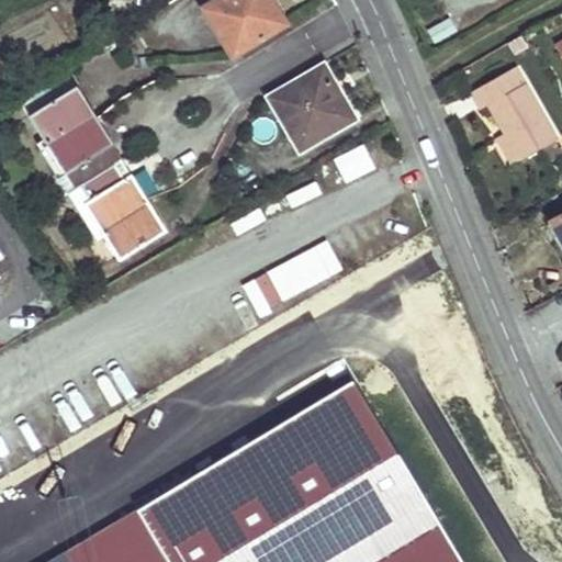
[(272,0),(212,0),(203,6),(233,56),(287,24),(272,0)]
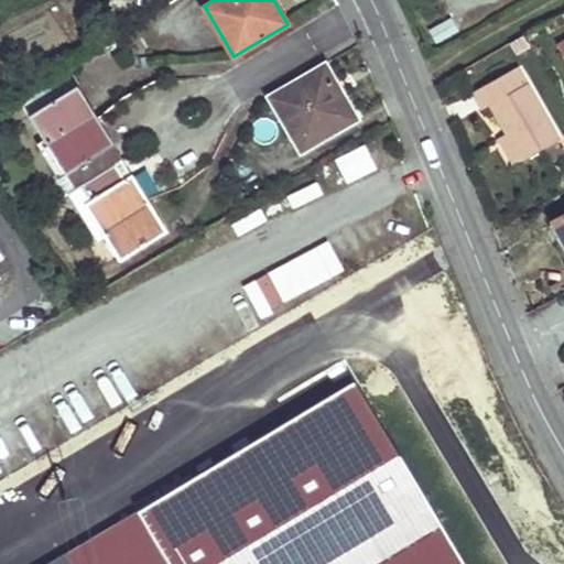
[(452,17),(431,29),(438,41),(459,30),(452,17)]
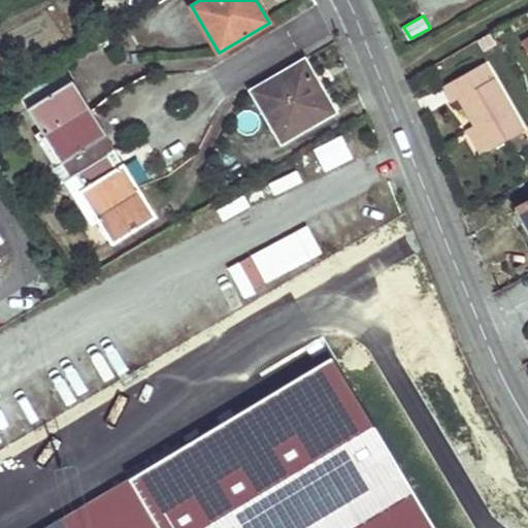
[(305,59),(253,89),(274,127),(284,122),(292,136),(335,111),(305,59)]
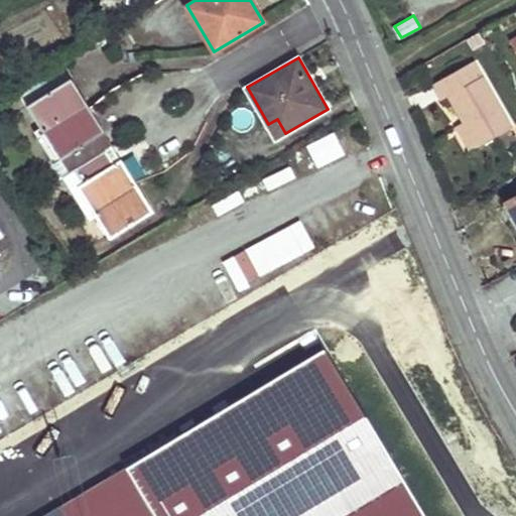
[(476,61),(434,84),(442,99),(449,95),(463,121),(477,147),(512,126),(476,61)]
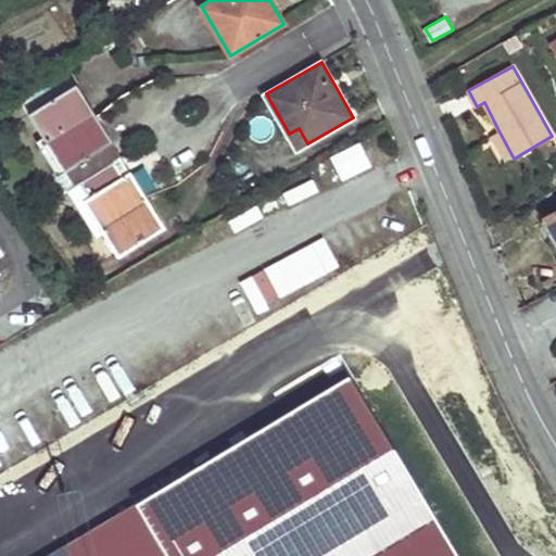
[(76,84),(29,112),(45,137),(74,185),(80,180),(113,161),(104,146),(112,141),(76,84)]
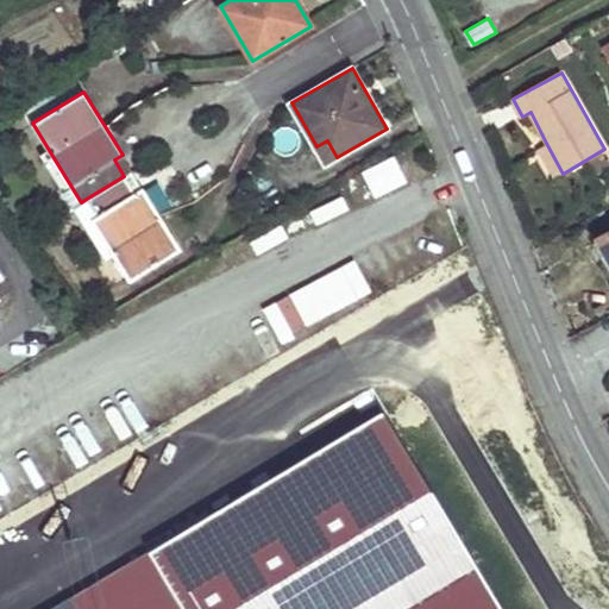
[(327,140),(316,146),(326,163),(337,157),(327,140)]
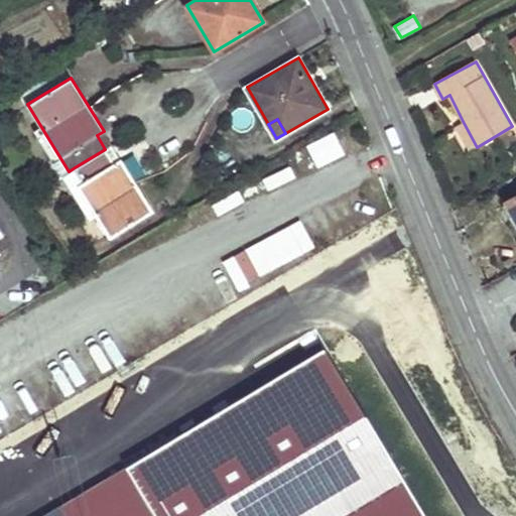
[(477,147),(463,121),(457,125),(470,150),(477,147)]
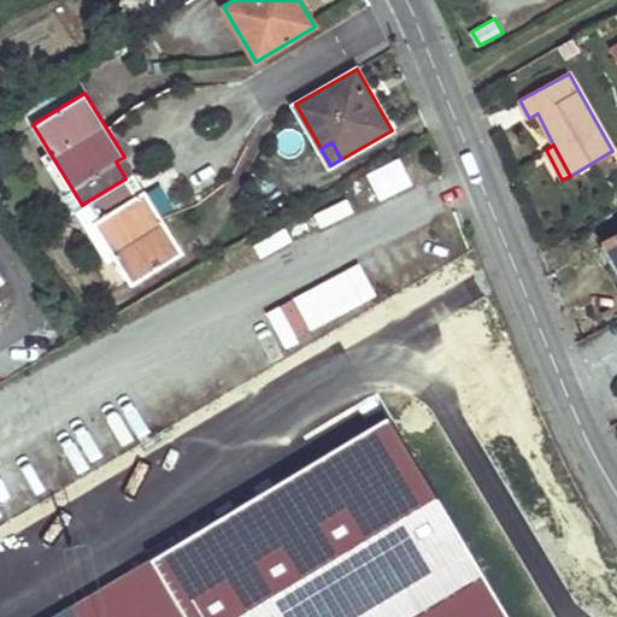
[(50,152),(41,157),(74,210),(82,205),(50,152)]
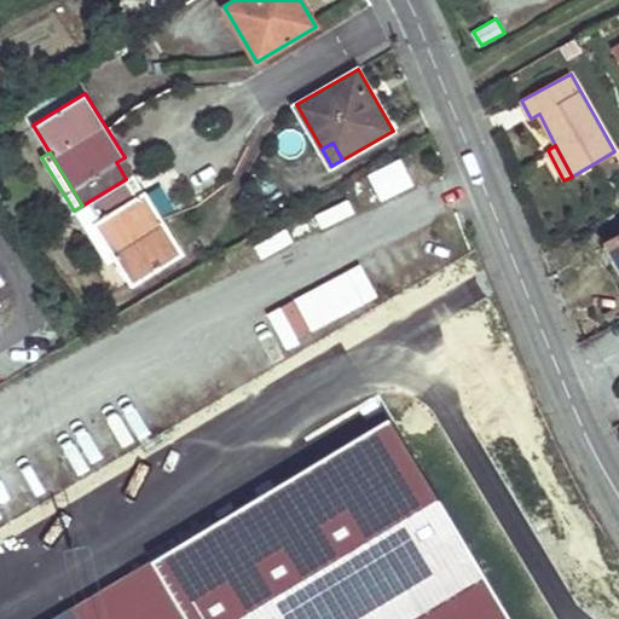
[(125,157),(116,162),(126,179),(136,173),(125,157)]
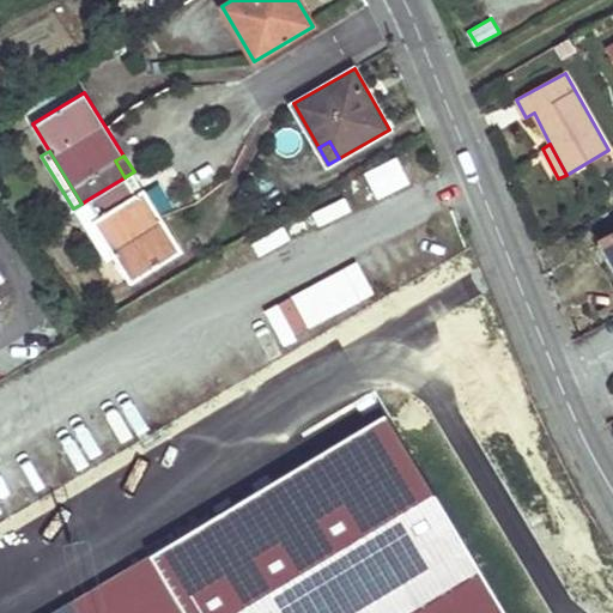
[(134,171),(125,177),(135,193),(144,188),(134,171)]
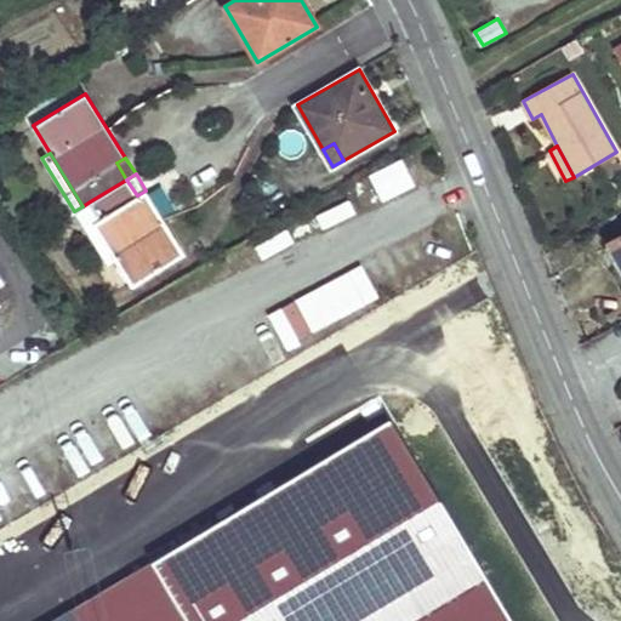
[(126,180),(90,201),(100,218),(93,223),(115,260),(132,286),(184,254),(164,221),(146,191),(137,195),(126,180)]
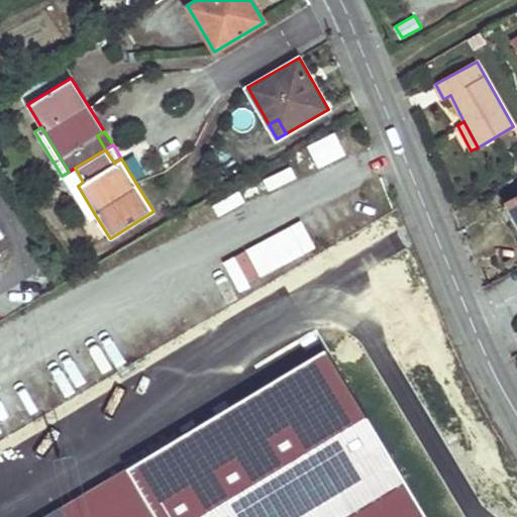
[(69,172),(62,176),(89,220),(96,216),(78,186),(83,182),(75,168),(69,172)]
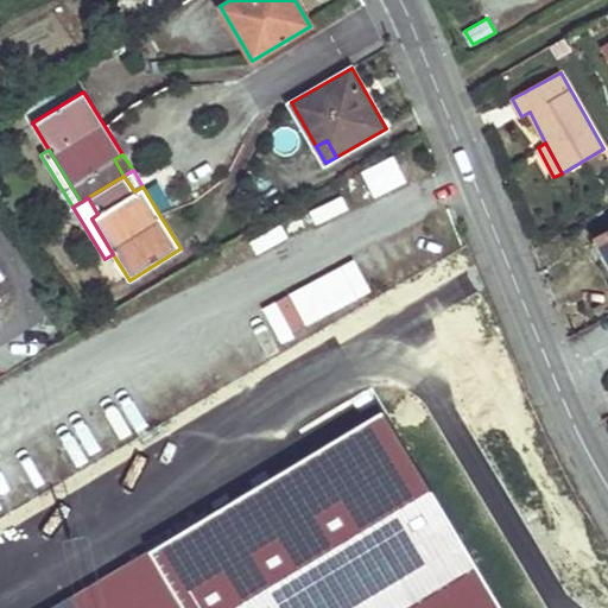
[(607,233),(596,240),(607,260),(607,233)]
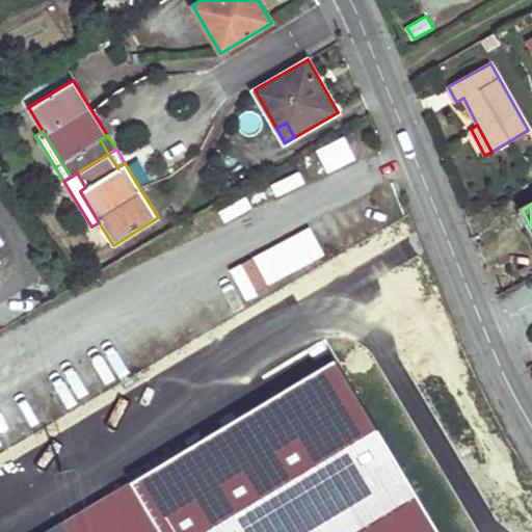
[(0,391),(0,444),(8,460),(67,430),(37,372),(0,391)]
